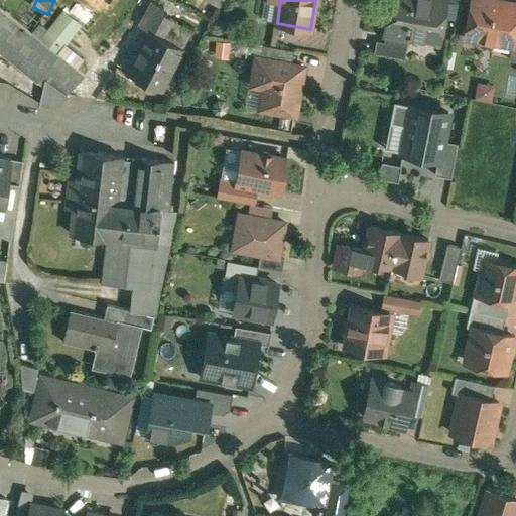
[(389,0),(384,33),(386,33),(384,42),(406,46),(408,34),(439,39),(446,1),(445,0),(389,0)]
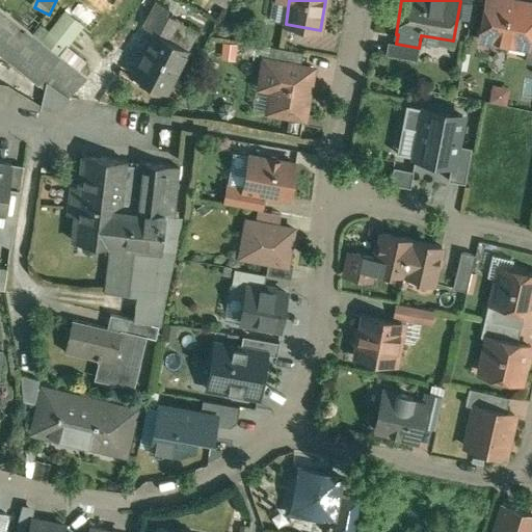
[(531,4),(503,0),(485,0),(480,31),(495,34),(494,41),(495,41),(497,44),(506,45),(509,43),(528,47),(530,41),(531,25),(531,4)]
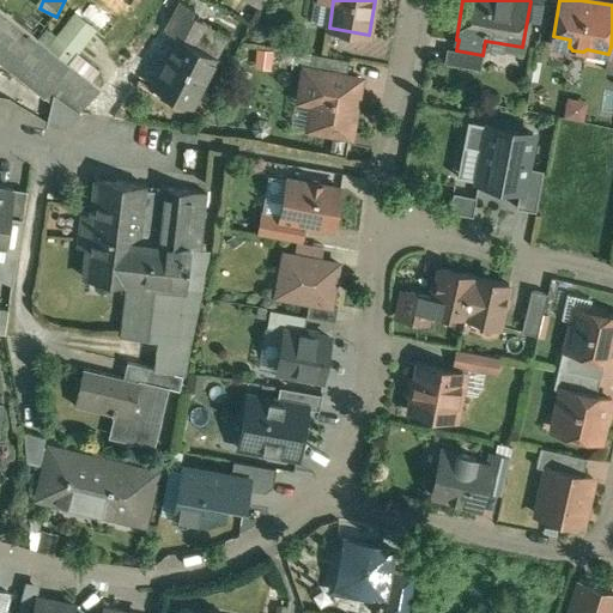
[(193,10),(180,2),(165,31),(178,38),(177,40),(199,50),(211,26),(190,17),(193,10)]
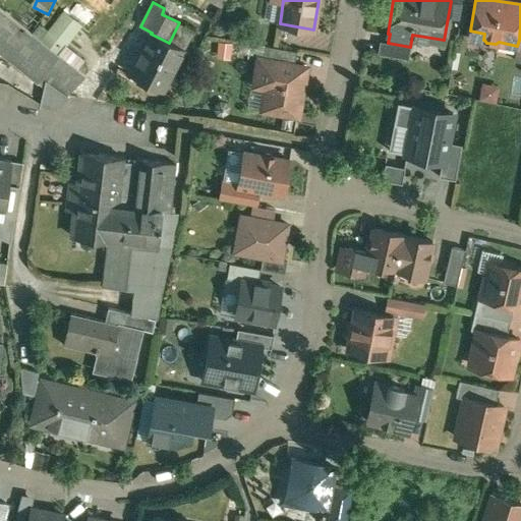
[(85,76),(0,7),(0,48),(52,91),(56,85),(67,96),(85,76)]
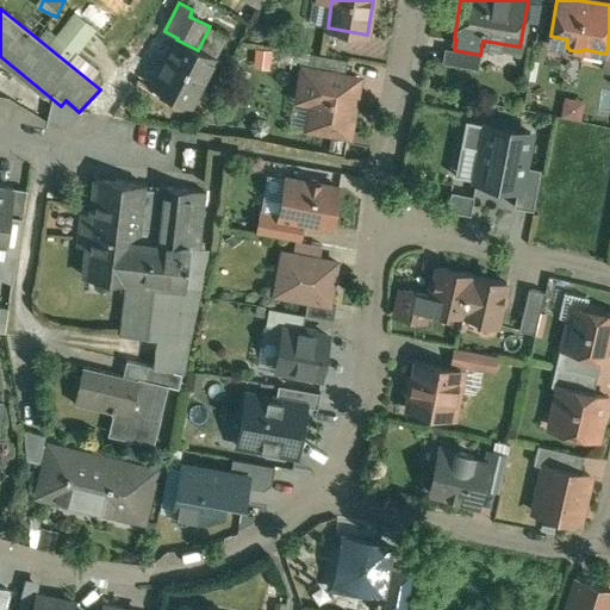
[(198,50),(176,39),(167,58),(166,58),(159,70),(160,72),(151,87),(191,106),(216,58),(198,50)]
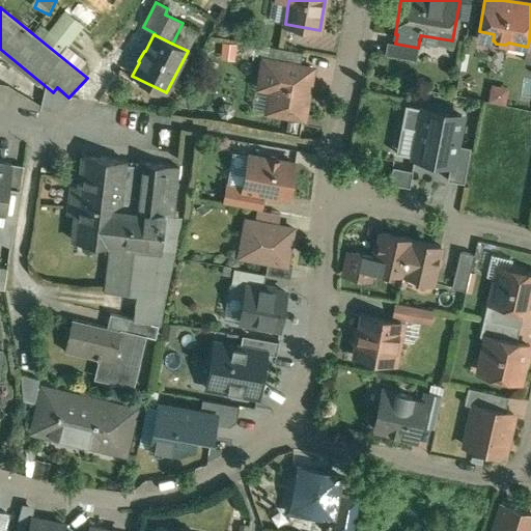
[(418,48),(395,44),(387,42),(385,55),(416,60),(418,48)]
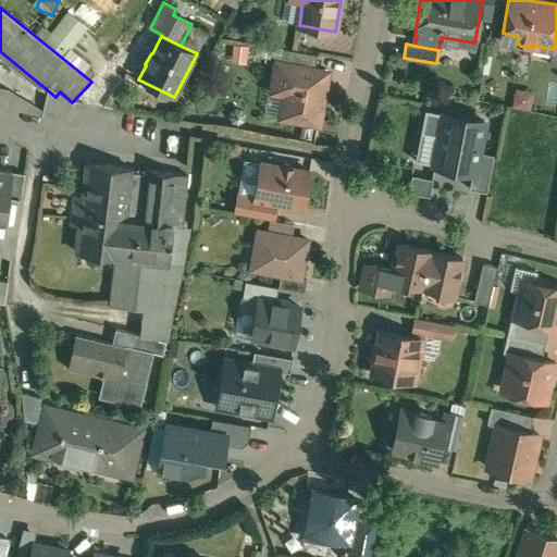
[(318,54),(283,49),(281,64),(314,71),(318,54)]
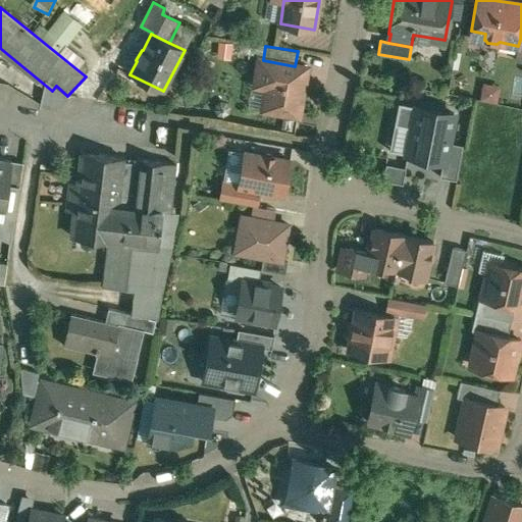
[(263,60),(260,60),(257,81),(268,83),(264,109),(298,115),(306,68),(295,66),(263,60)]
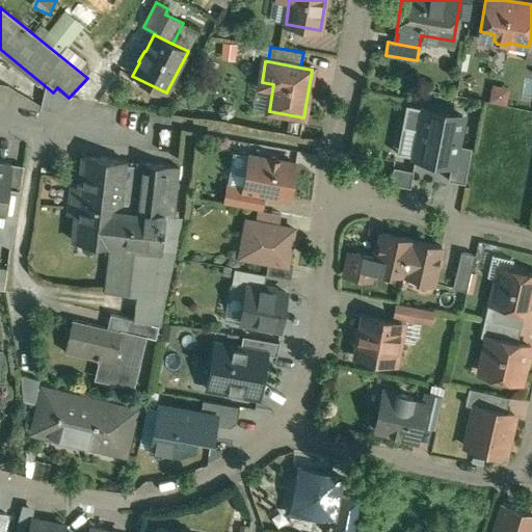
[(495,85),(493,102),(509,103),(511,86),(495,85)]
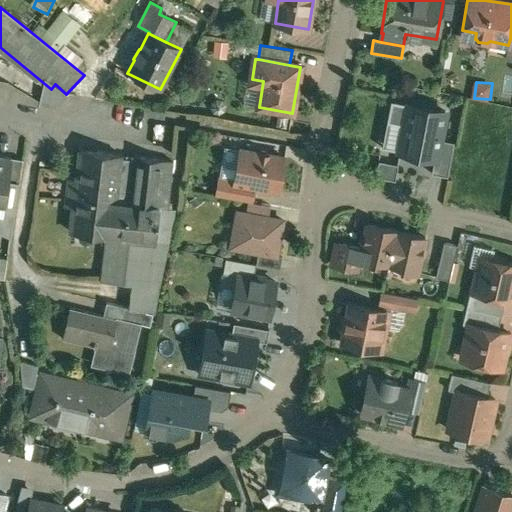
[(433,162),(435,162),(439,141),(445,110),(407,103),(397,155),(433,162)]
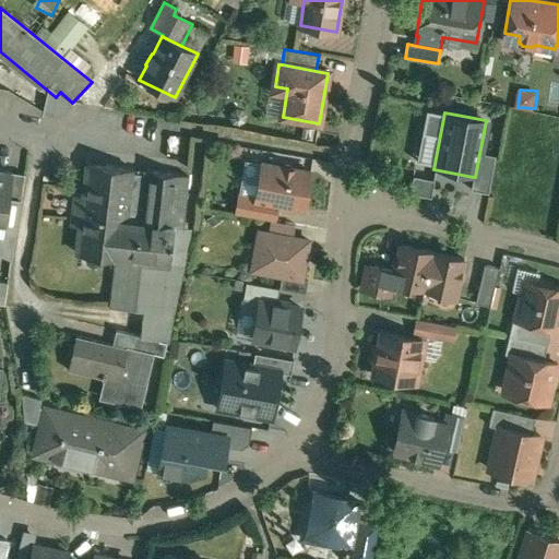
[(495,156),(479,154),(475,177),(473,177),(470,190),(488,193),(495,156)]
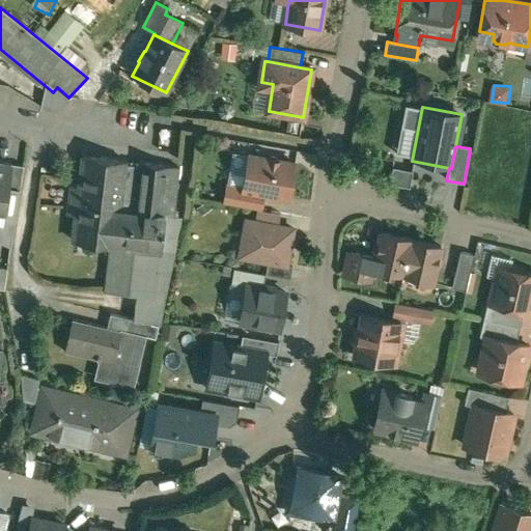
[(295,163),(250,156),(244,189),(244,190),(263,194),(288,198),(295,163)]
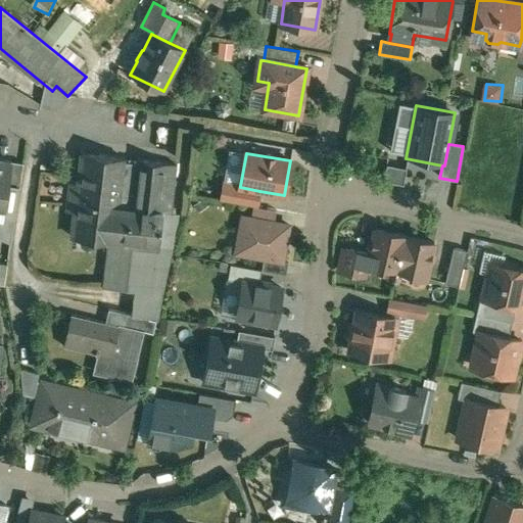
[(139,160),(83,154),(79,185),(72,184),(68,209),(76,210),(73,236),(109,240),(114,240),(114,239),(150,244),(154,210),(135,208),(139,160)]
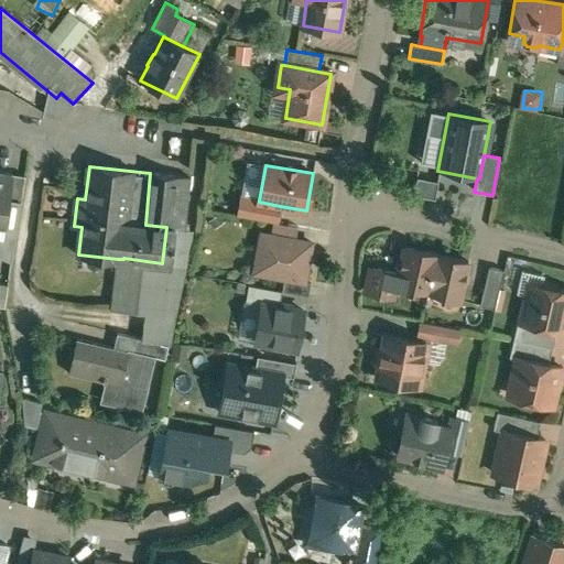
[(0,224),(2,225),(12,174),(0,171),(0,224)]
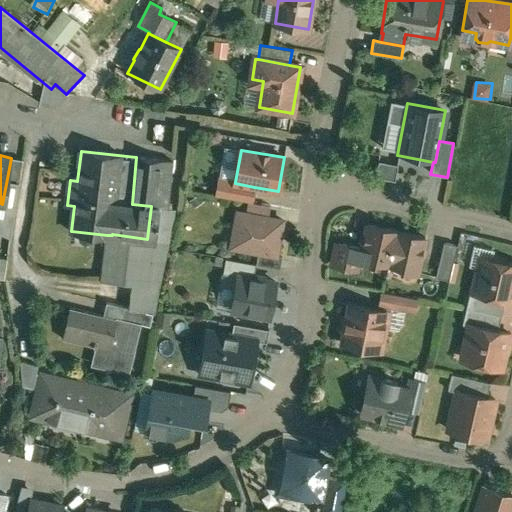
[(172,162),(136,157),(132,204),(151,206),(167,208),(172,162)]
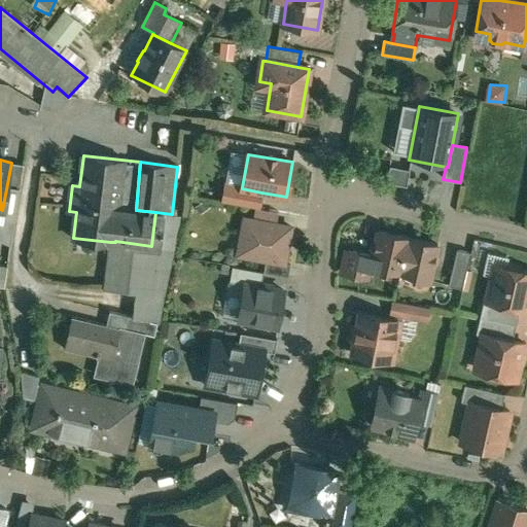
[(24,164),(11,163),(2,210),(1,215),(14,218),(24,164)]
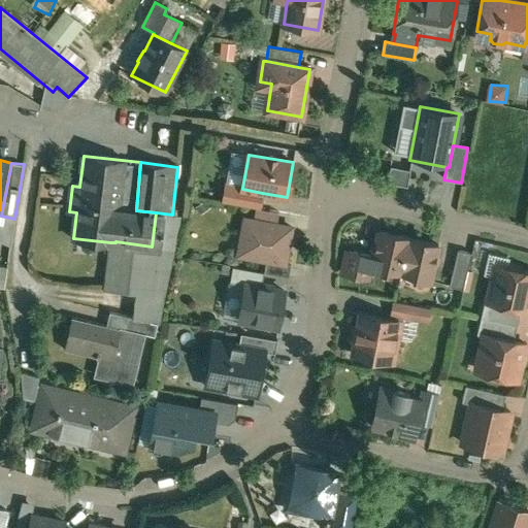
[(409,170),(391,167),(388,184),(406,187),(409,170)]
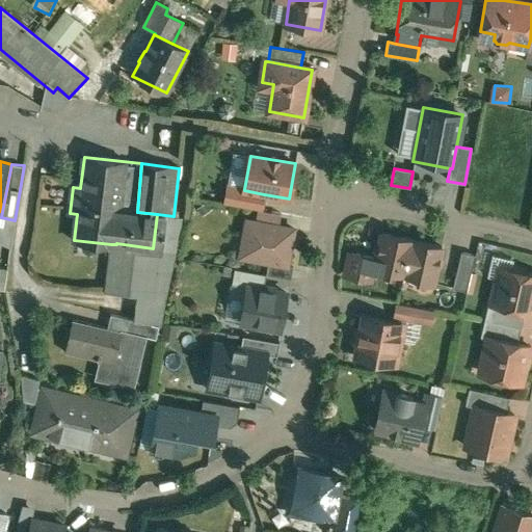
[(264,194),(244,190),(244,189),(228,186),(224,204),(261,210),(264,194)]
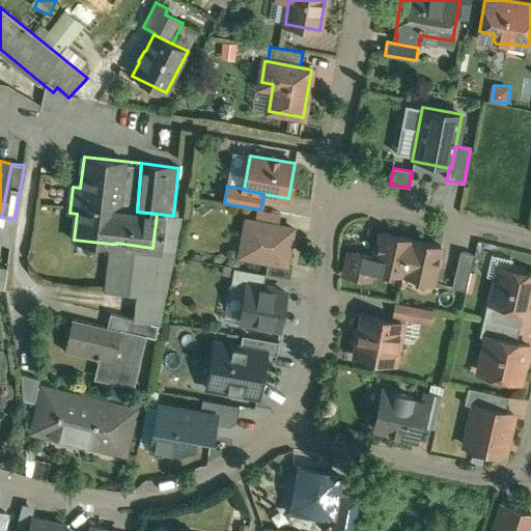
[(152,248),(116,243),(116,244),(111,244),(105,290),(136,295),(133,318),(160,325),(183,218),(173,217),(173,216),(157,214),(152,248)]
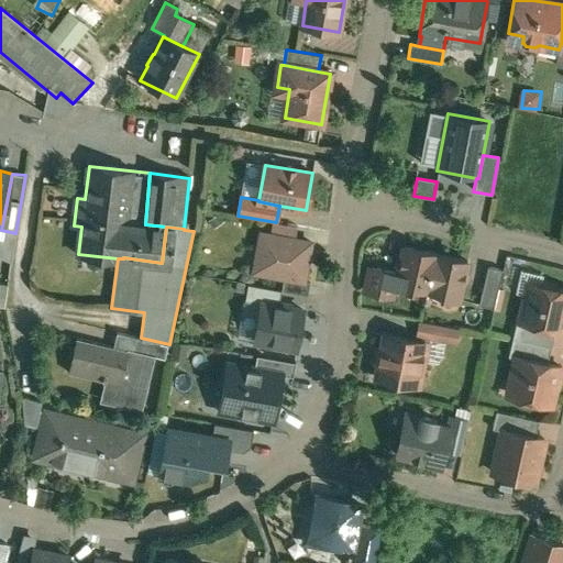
[(311,242),(261,233),(254,272),(284,277),(304,282),(304,280),(311,242)]
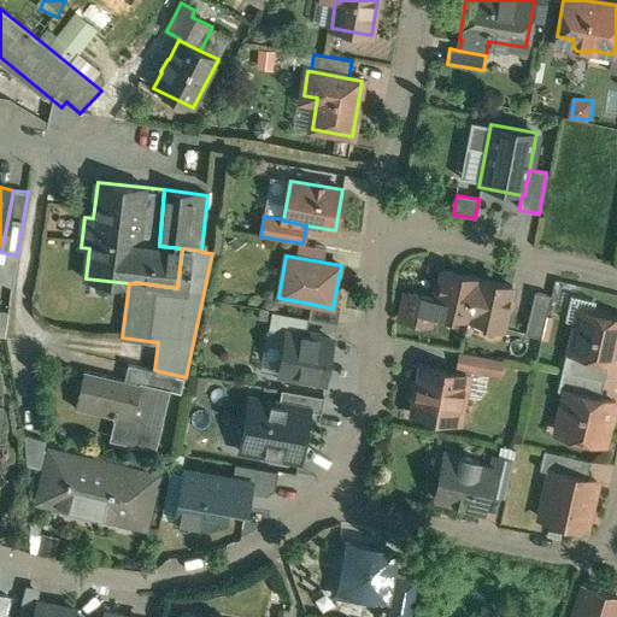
[(477,278),(442,270),(436,300),(433,313),(434,315),(450,318),(451,315),(469,318),(477,278)]
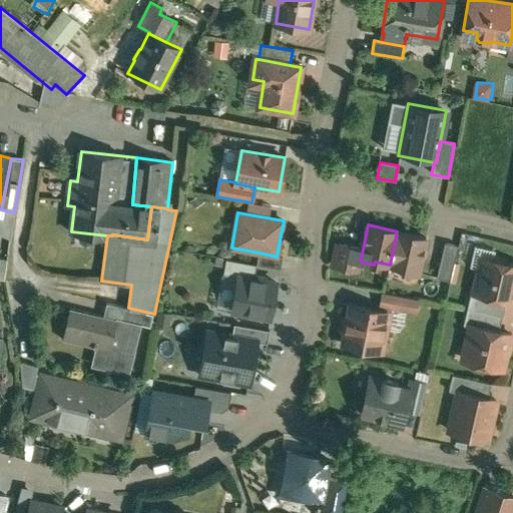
[(426,238),(397,231),(390,265),(405,269),(404,271),(418,275),(426,238)]
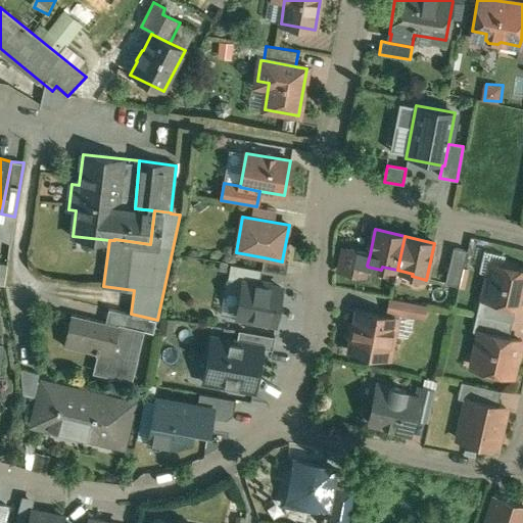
[(467,250),(454,247),(445,283),(459,286),(467,250)]
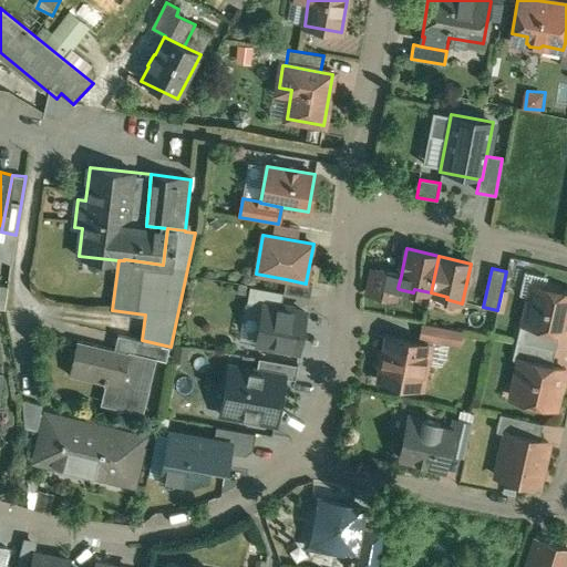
[(401,276),(371,269),(367,292),(397,299),(399,289),(398,288),(401,276)]
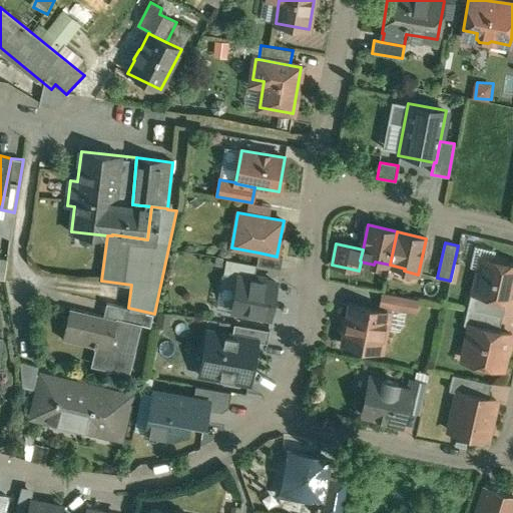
[(277,257),(259,252),(257,265),(281,269),(283,257),(277,255),(277,257)]
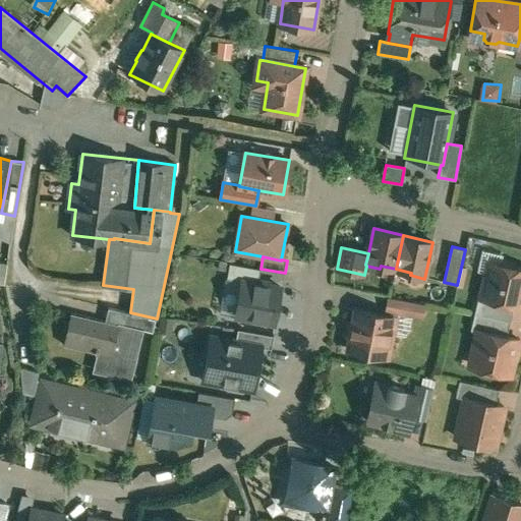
[(513,264),(502,261),(499,264),(497,272),(487,270),(481,296),(480,297),(514,304),(520,305),(520,268),(515,267),(513,264)]
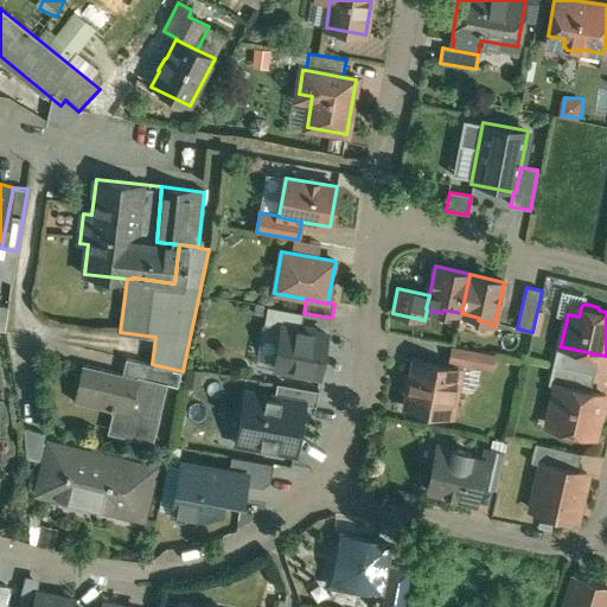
[(0,328),(7,330),(11,306),(0,305),(0,328)]
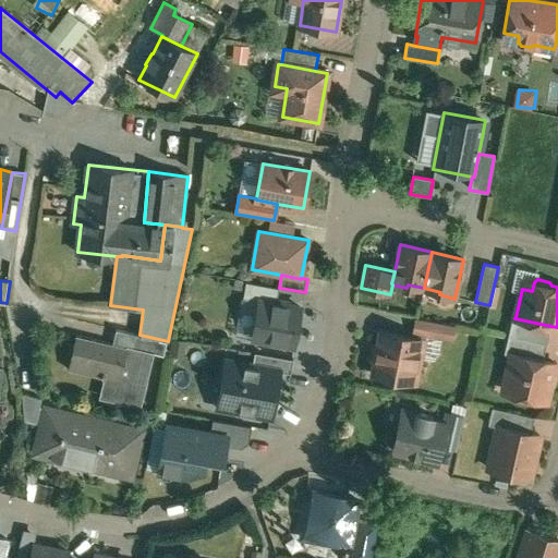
[(279,288),(246,282),(243,298),(259,301),(259,300),(277,303),(279,288)]
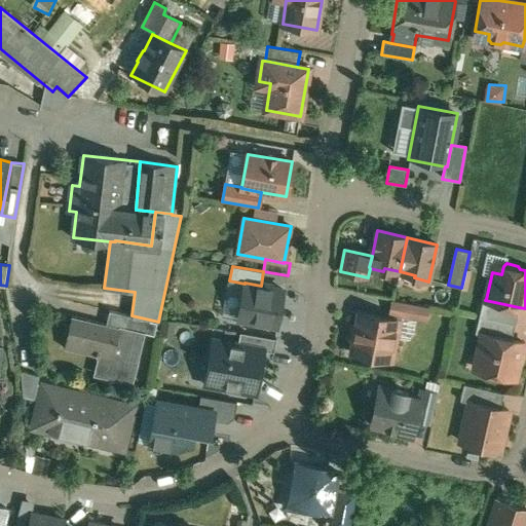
[(261,286),(245,283),(245,284),(238,320),(276,326),(284,290),(261,286)]
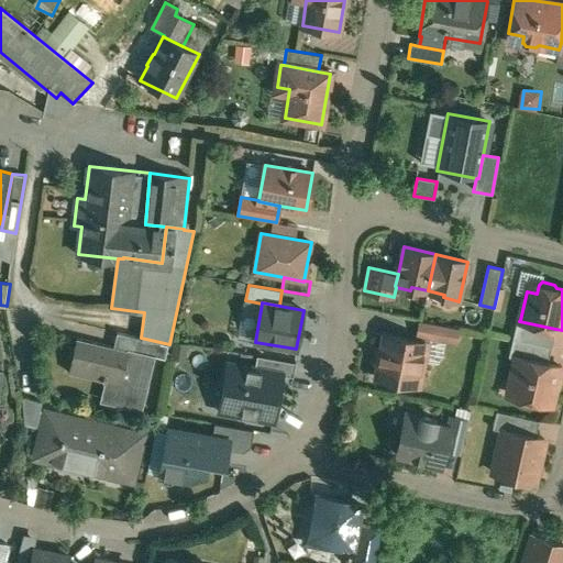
[(555,329),(519,321),(520,320),(517,319),(512,338),(551,346),(555,329)]
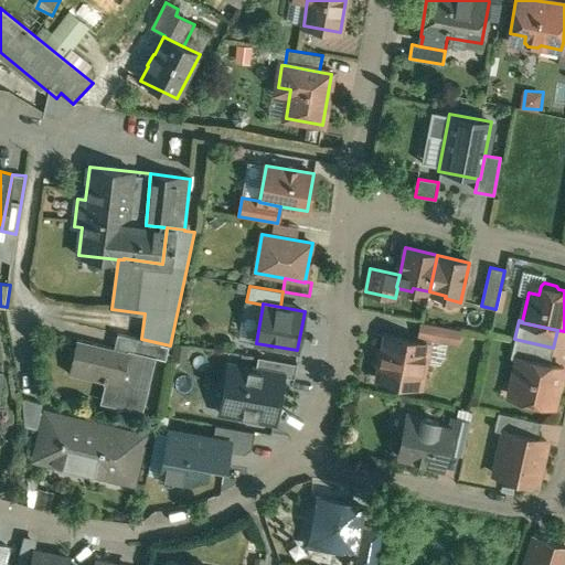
[(461,329),(422,322),(419,337),(458,344),(461,329)]
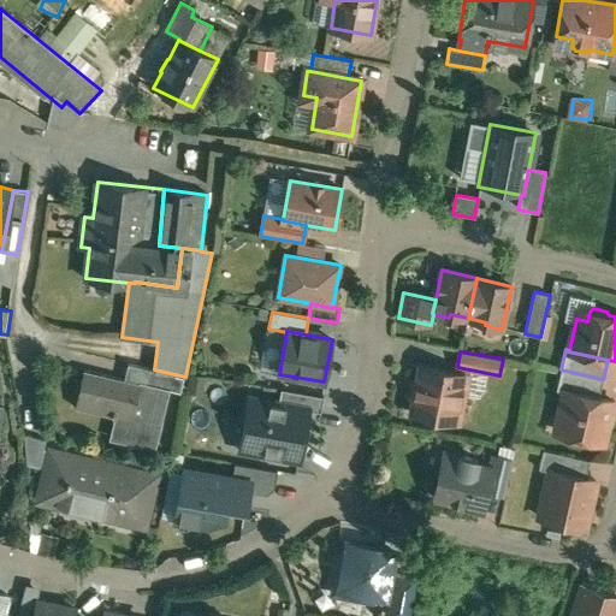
[(466,374),(420,366),(412,413),(460,422),(465,394),(462,390),(466,374)]
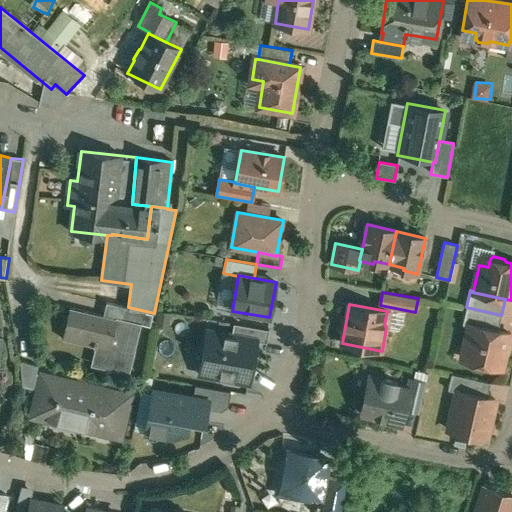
[(128,307),(126,307),(123,319),(142,323),(141,324),(151,326),(154,313),(128,307)]
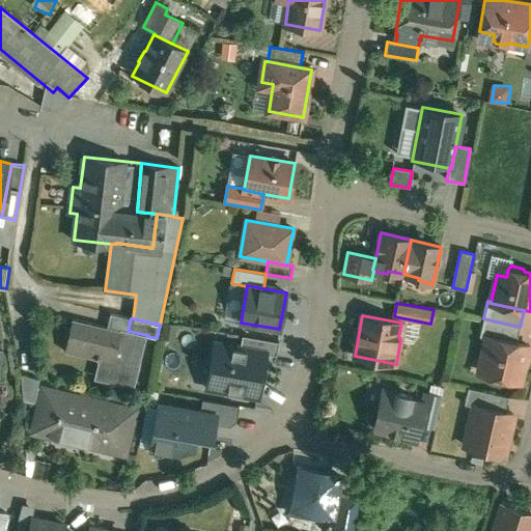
[(520,327),(483,318),(479,336),(486,337),(486,336),(516,342),(520,327)]
